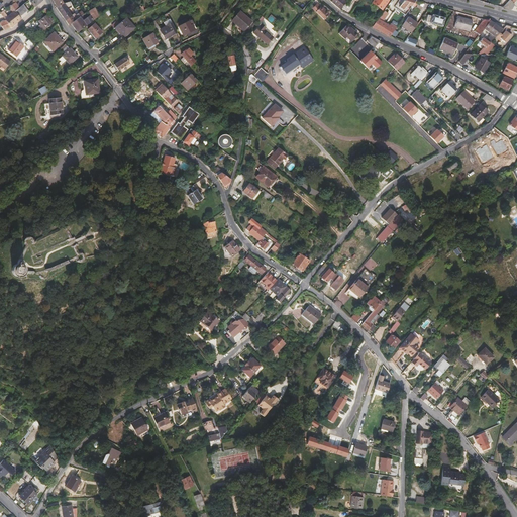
[(332,0),(331,2),(335,5),(341,10),(345,3),(346,1),(344,0),(332,0)]
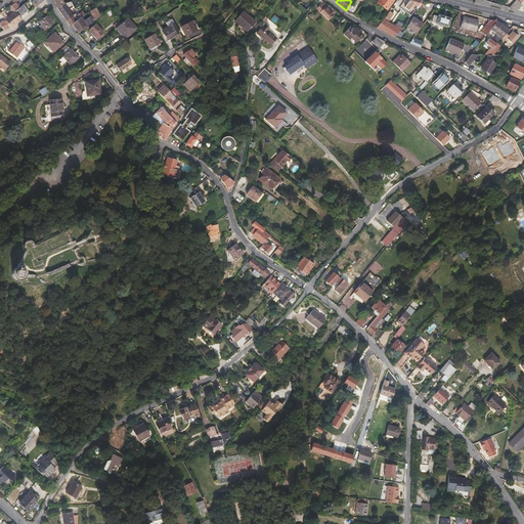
[(394,0),(393,0),(379,0),(378,2),(387,9),(394,0)]
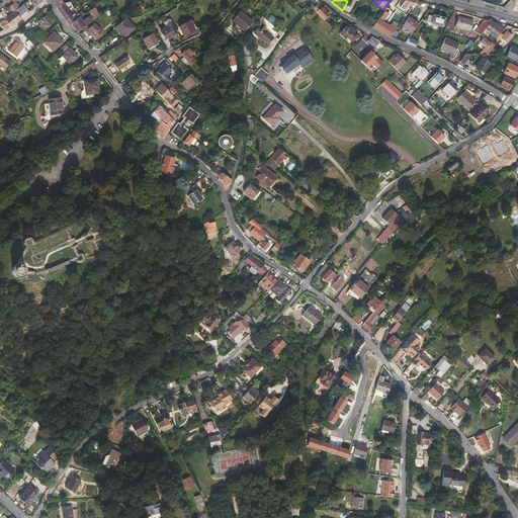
[(404,10),(408,5),(412,6),(417,0),(416,0),(405,0),(400,7),(404,10)]
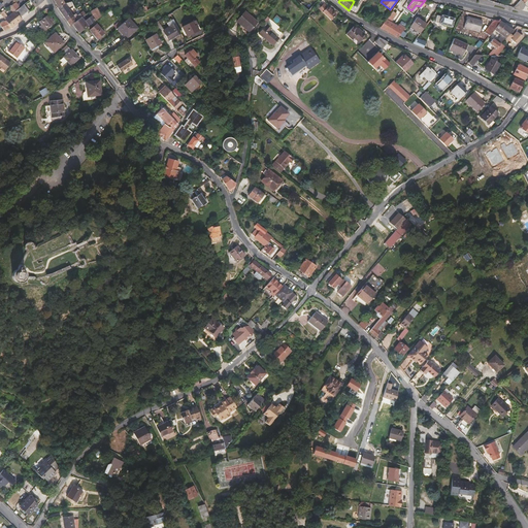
[(521,0),(520,0),(513,7),(520,9),(522,8),(525,4),(521,0)]
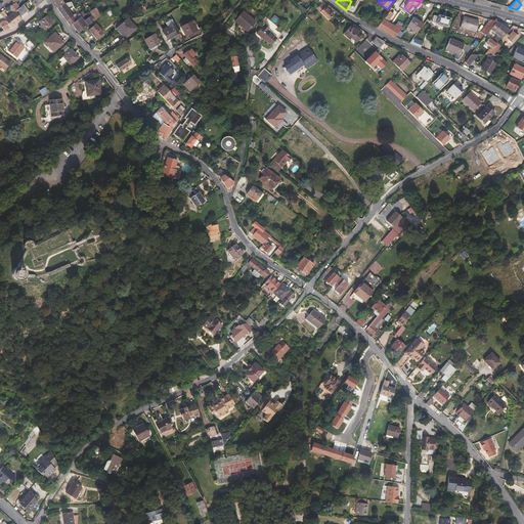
[(57,8),(67,20),(73,16),(73,15),(74,14),(72,12),(71,12),(69,9),(74,6),(72,1),(64,3),(57,7),(57,8)]
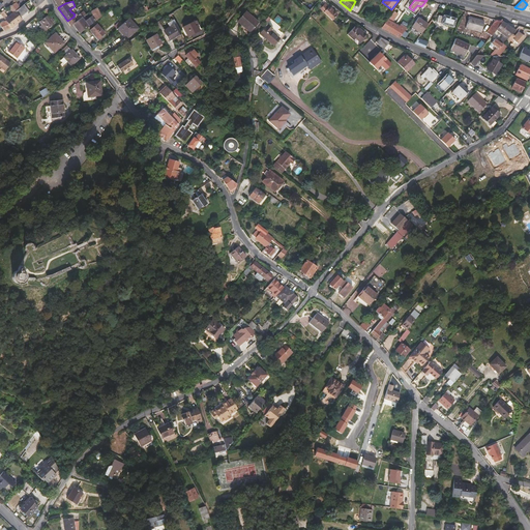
[(323,6),(320,8),(332,21),(337,15),(329,7),(330,5),(327,1),(323,6)]
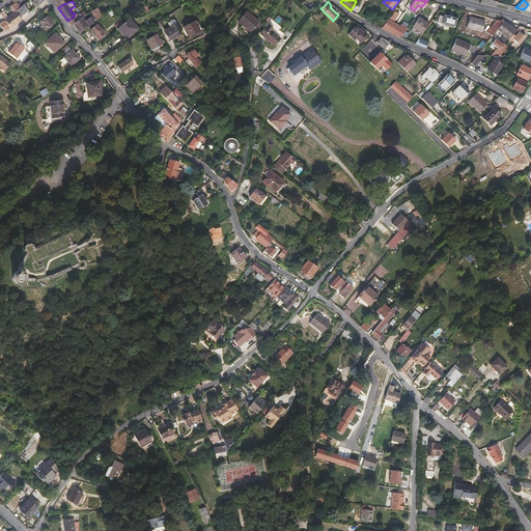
[(19,9),(20,7),(17,2),(11,5),(16,11),(19,9)]
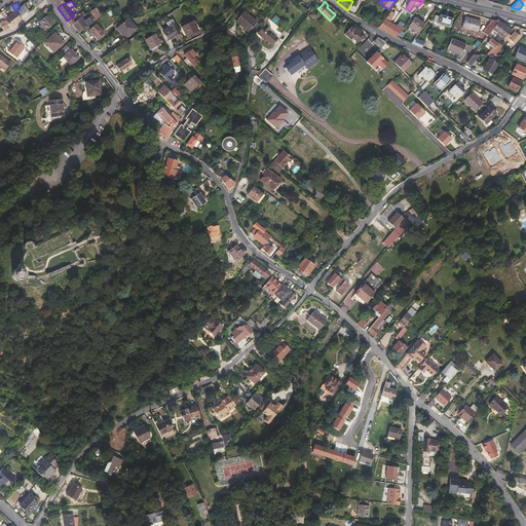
[(29,10),(24,4),(20,7),(19,9),(23,14),(29,10)]
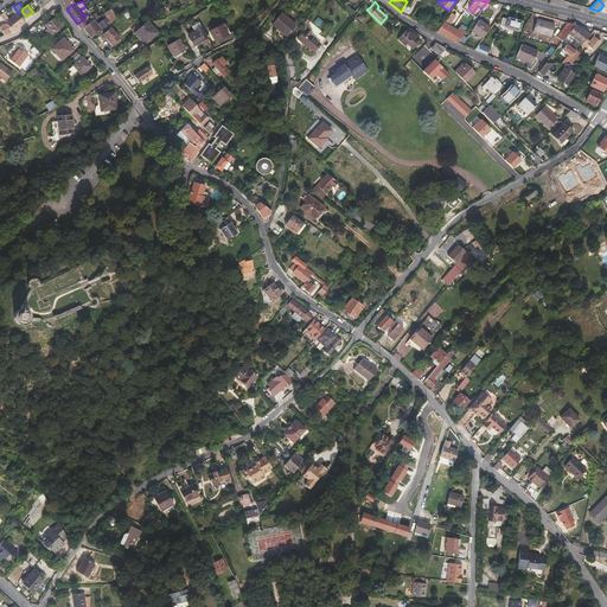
[(13,6),(10,8),(11,11),(12,11),(16,14),(12,18),(11,17),(8,18),(6,16),(10,12),(8,10),(0,16),(7,24),(13,32),(26,23),(24,19),(19,14),(18,13),(13,6)]
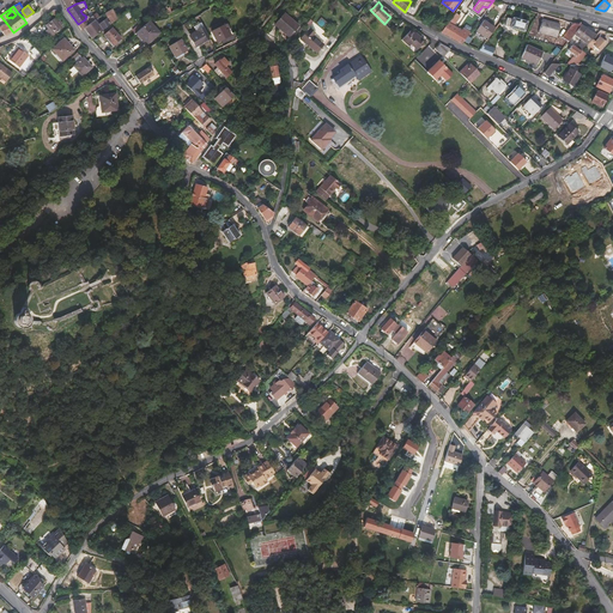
[(84,28),(92,38),(103,30),(111,24),(117,18),(111,8),(104,13),(108,17),(101,23),(98,20),(99,19),(98,17),(84,28)]
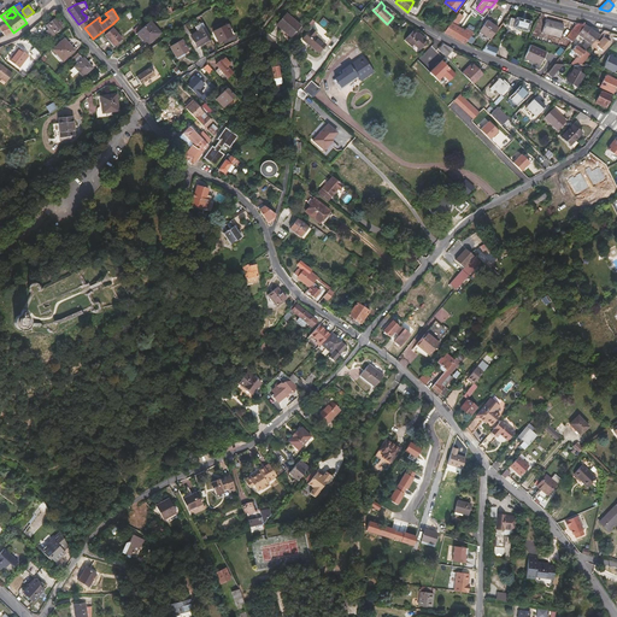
[(458,12),(445,33),(465,43),(470,36),(470,35),(472,33),(468,29),(465,33),(460,29),(457,25),(464,16),(458,12)]
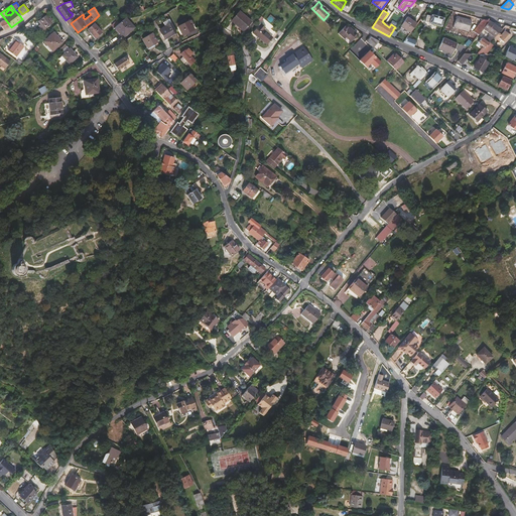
[(83,14),(84,14),(82,11),(76,15),(75,13),(73,14),(72,15),(72,16),(66,20),(69,25),(71,23),(83,14)]
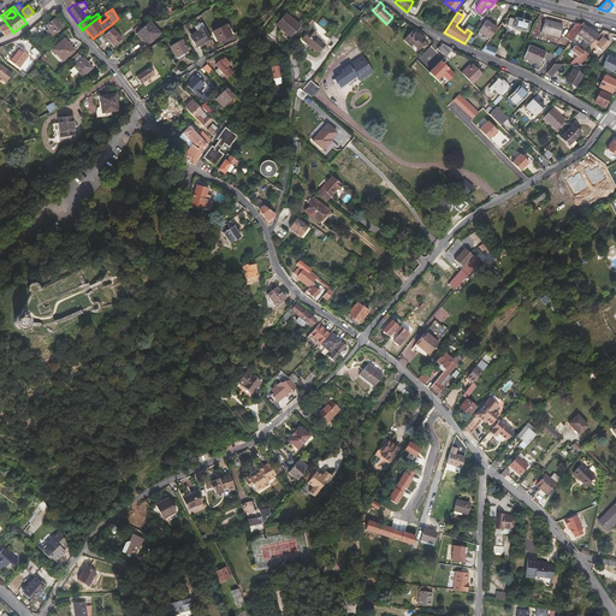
[(285,13),(276,24),(291,37),(301,25),(285,13)]
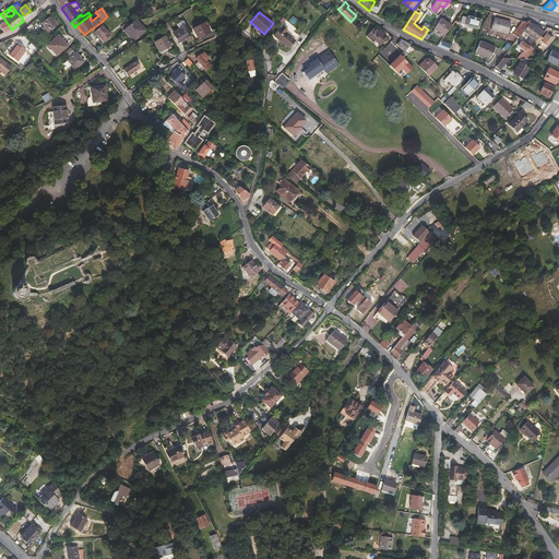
[(465,25),(478,28),(482,20),(467,15),(467,18),(463,16),(461,24),(465,25)]
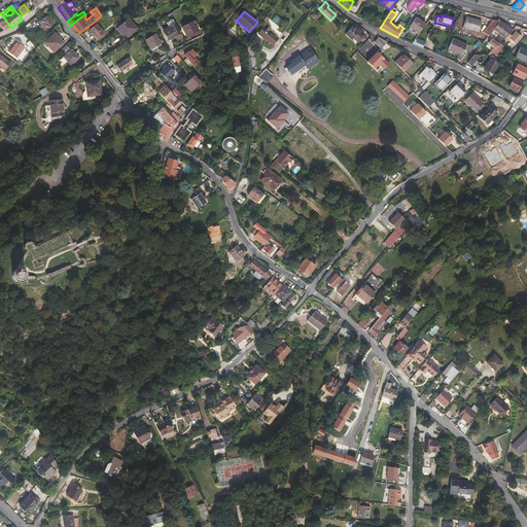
[(54,25),(46,15),(39,21),(42,24),(46,30),(54,25)]
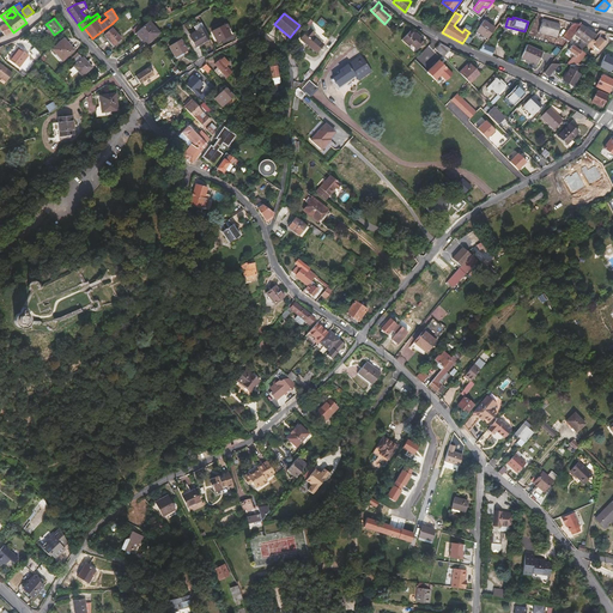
[(496,28),(484,19),(477,30),(487,38),(496,28)]
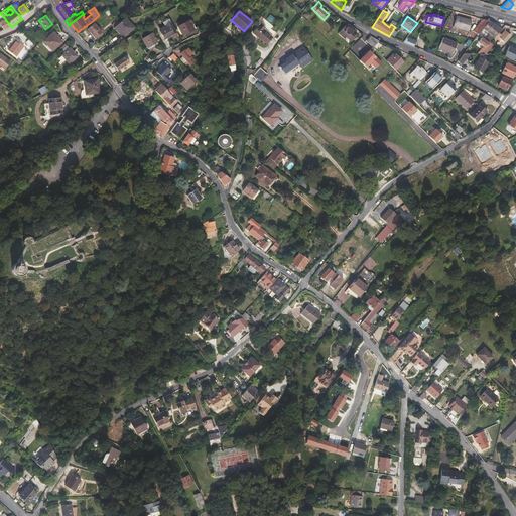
[(471,20),(457,16),(454,27),(469,31),(472,20),(471,20)]
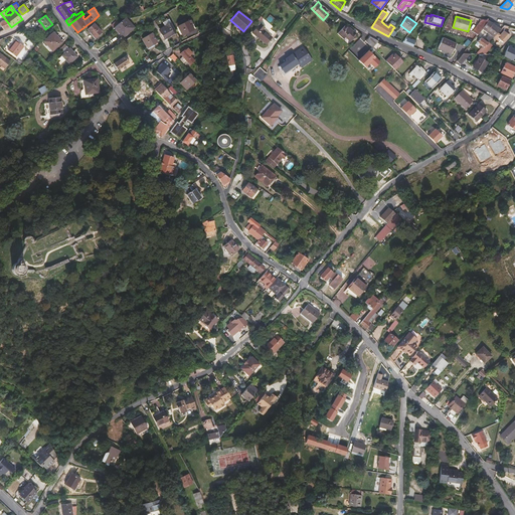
[(119,23),(115,27),(119,32),(121,31),(124,35),(129,30),(130,31),(135,28),(126,17),(125,18),(119,23)]
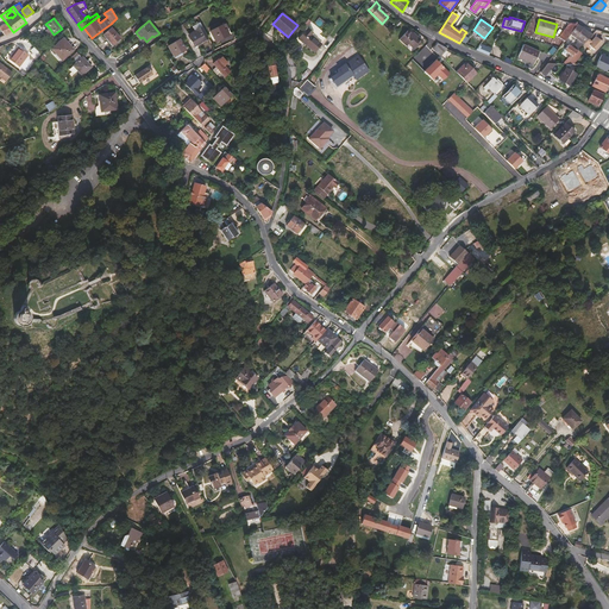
[(218,27),(211,31),(217,42),(230,35),(226,29),(228,27),(226,23),(223,25),(218,27)]
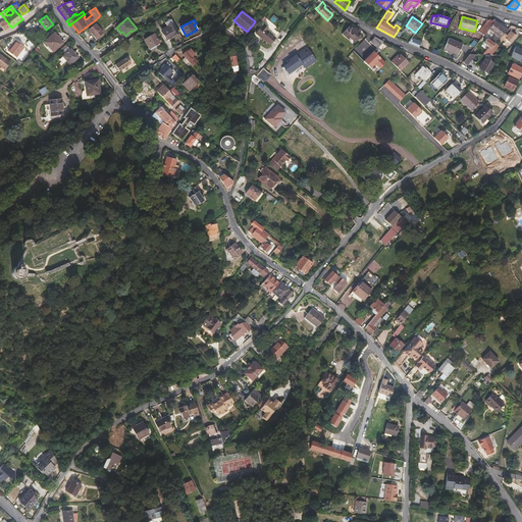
[(494,21),(488,19),(479,32),(484,36),(488,30),(494,21)]
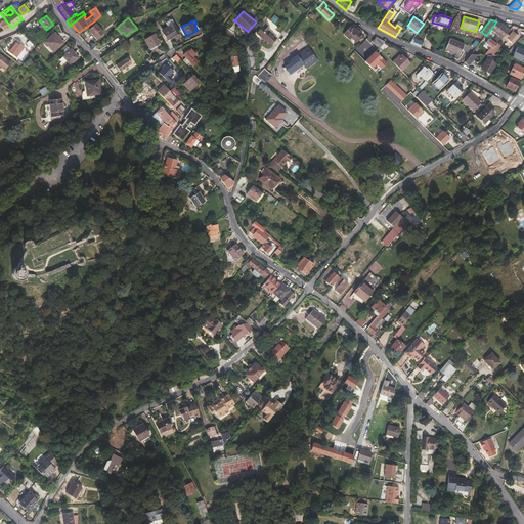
[(0,22),(0,25),(4,31),(11,28),(6,20),(1,22),(0,22)]
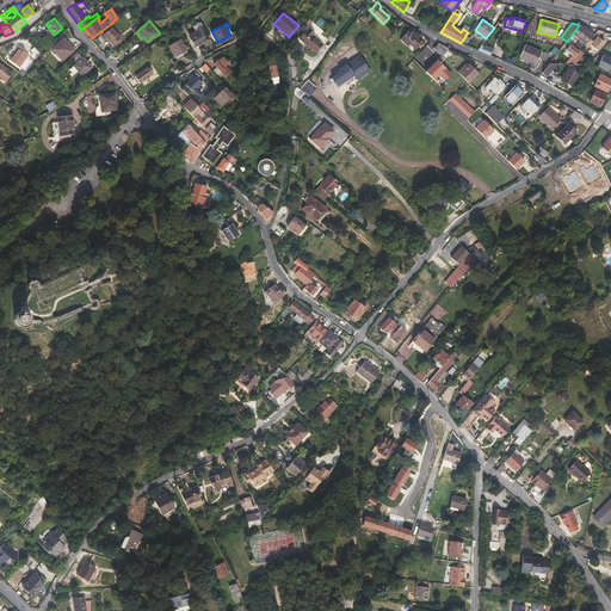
[(183,24),(178,28),(183,36),(187,32),(183,24)]
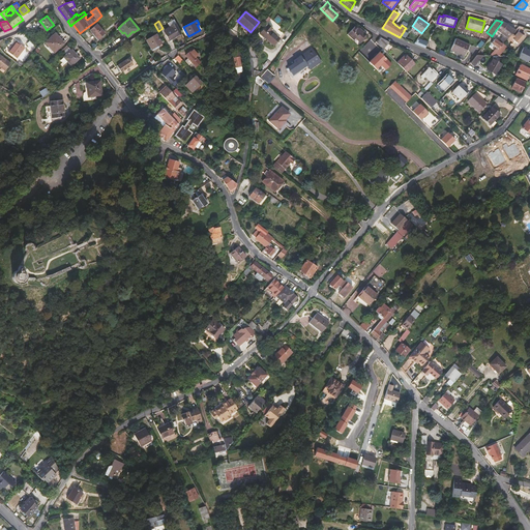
[(507,24),(502,22),(496,30),(502,34),(501,36),(502,37),(499,41),(495,38),(492,43),(499,49),(503,45),(503,43),(507,38),(509,37),(516,30),(507,24)]
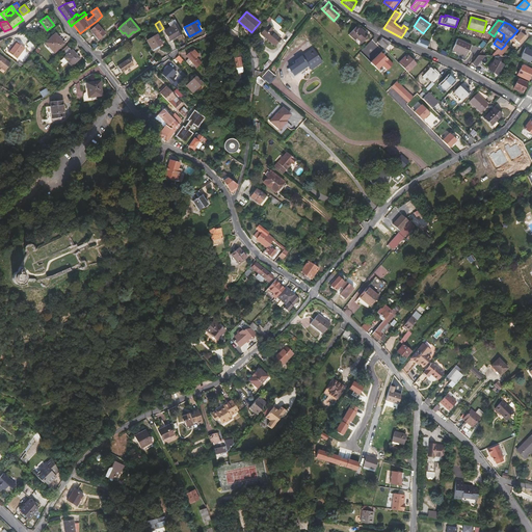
[(177,36),(183,33),(177,23),(166,29),(168,32),(166,34),(169,40),(176,35),(177,36)]
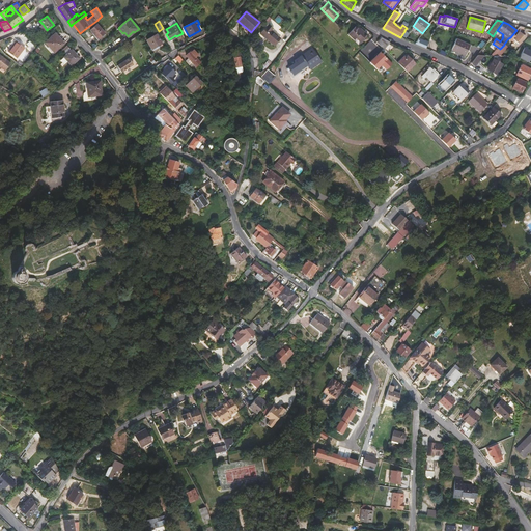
[(98,24),(90,30),(99,39),(105,33),(98,24)]
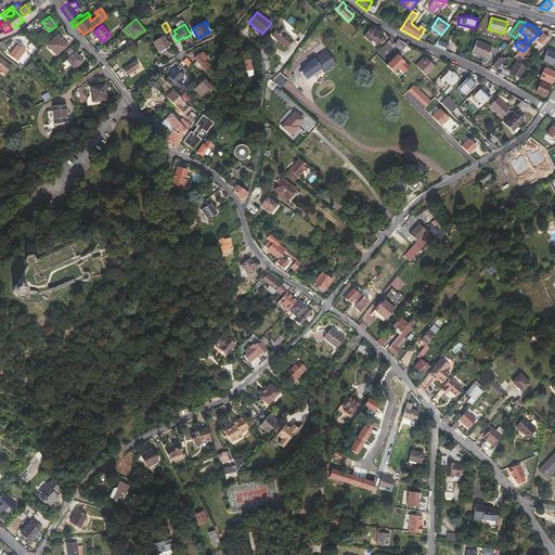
[(280,26),(272,35),(286,48),(293,40),(283,33),(285,30),(280,26)]
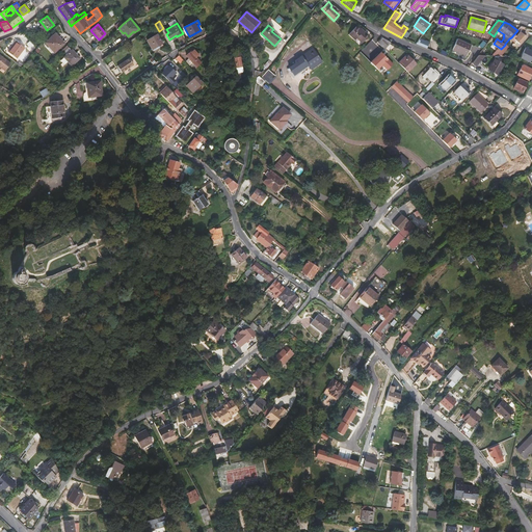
[(360,29),(356,26),(348,34),(354,41),(357,37),(360,35),(365,41),(369,36),(361,28),(360,29)]
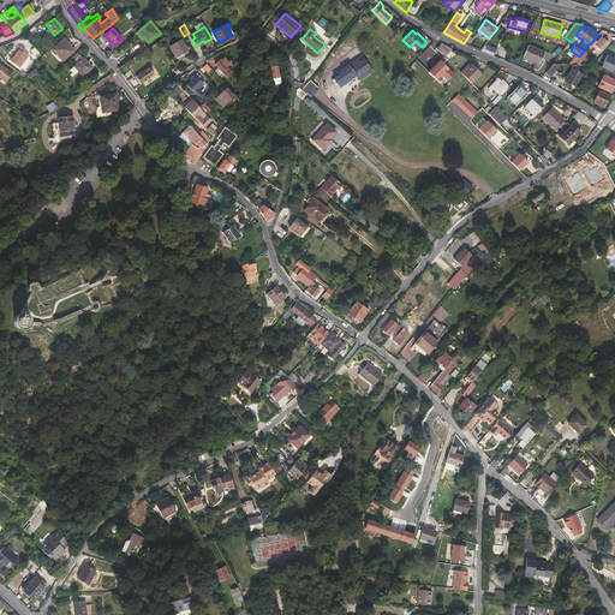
[(608,31),(602,30),(598,35),(591,43),(593,46),(599,51),(601,52),(609,42),(603,37),(608,31)]
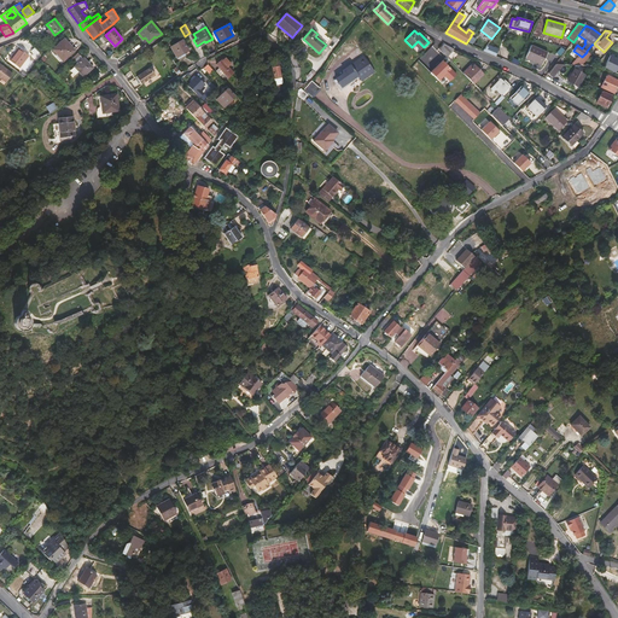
[(75,51),(65,39),(53,50),(64,60),(75,51)]
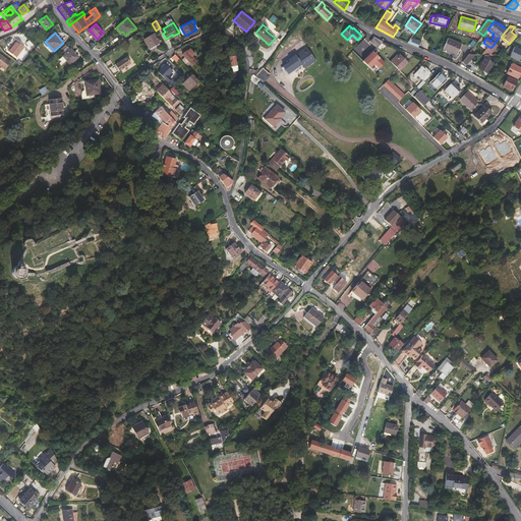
[(154,34),(145,40),(150,48),(156,45),(159,43),(154,34)]
